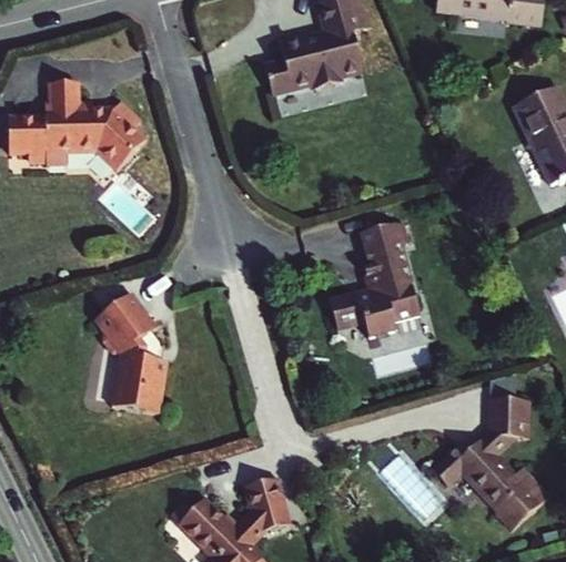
[(314,83),(315,87),(342,80),(340,75),(362,70),(351,31),(365,28),(361,10),(357,0),(319,0),(327,31),(317,33),(319,37),(305,40),(304,37),(281,43),(285,61),(266,65),(273,94),(314,83)]
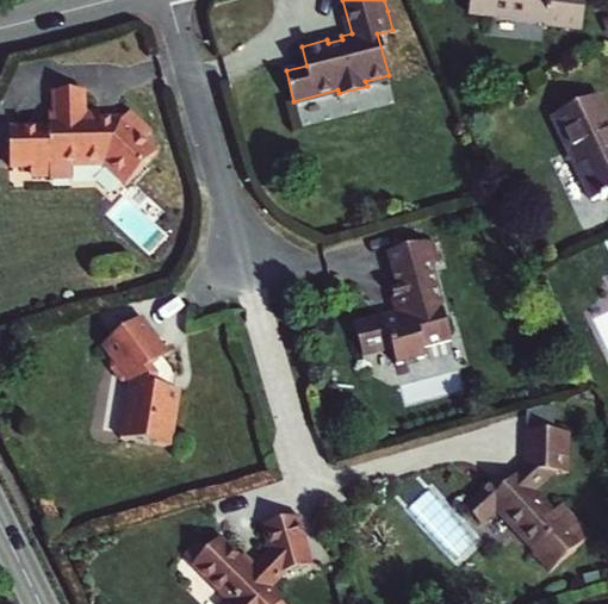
[(470,0),(470,5),(546,14),(546,17),(583,22),(585,0),(470,0)]
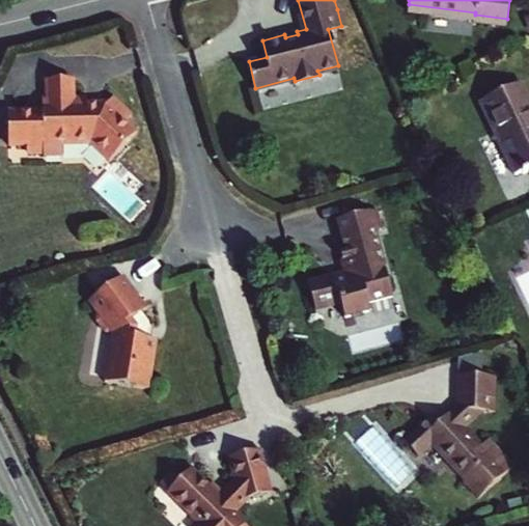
[(342,8),(337,9),(341,26),(346,24),(342,8)]
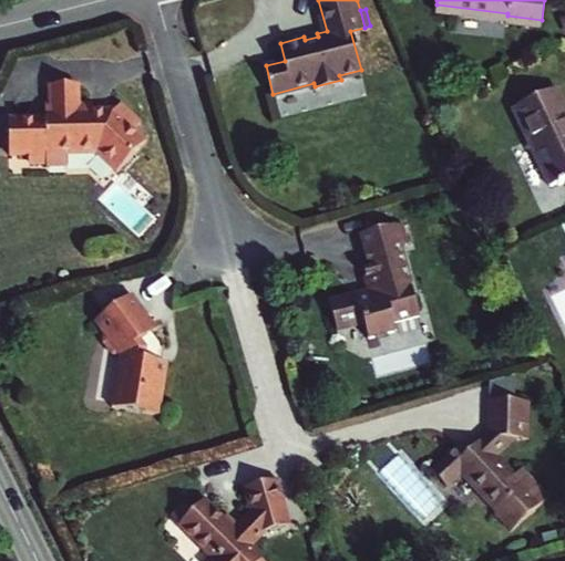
[(564,95),(558,82),(514,103),(552,184),(564,176),(564,95)]
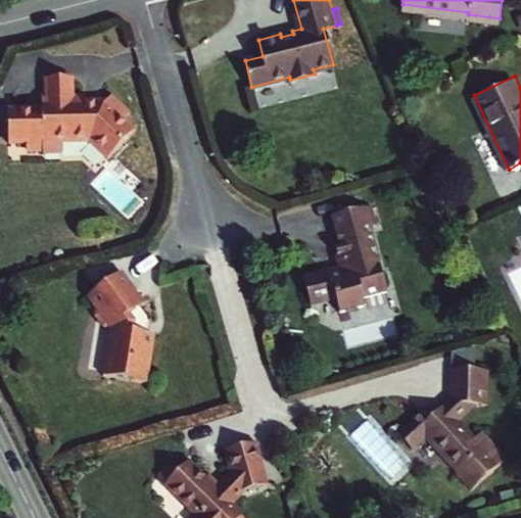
[(42,96),(42,107),(9,108),(10,141),(27,140),(27,146),(44,146),(44,151),(62,150),(61,140),(90,140),(108,158),(135,131),(125,120),(130,113),(112,95),(104,104),(101,101),(86,102),(86,96),(74,96),(73,77),(47,78),(48,96),(42,96)]
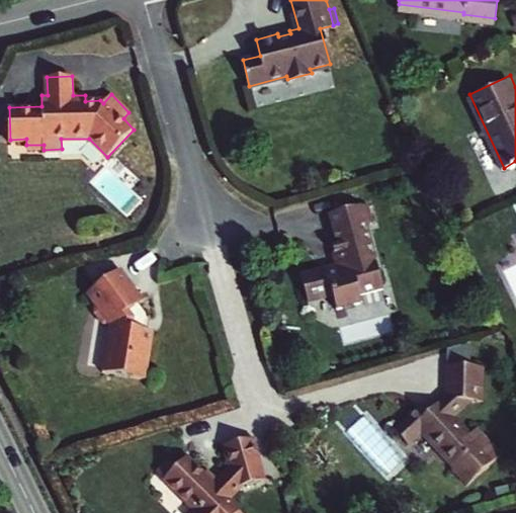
[(368,221),(376,219),(371,200),(333,210),(341,242),(336,244),(340,260),(341,263),(337,271),(330,267),(306,273),(313,298),(336,291),(340,306),(365,300),(362,291),(387,285),(385,280),(390,276),(385,265),(381,264),(368,221)]
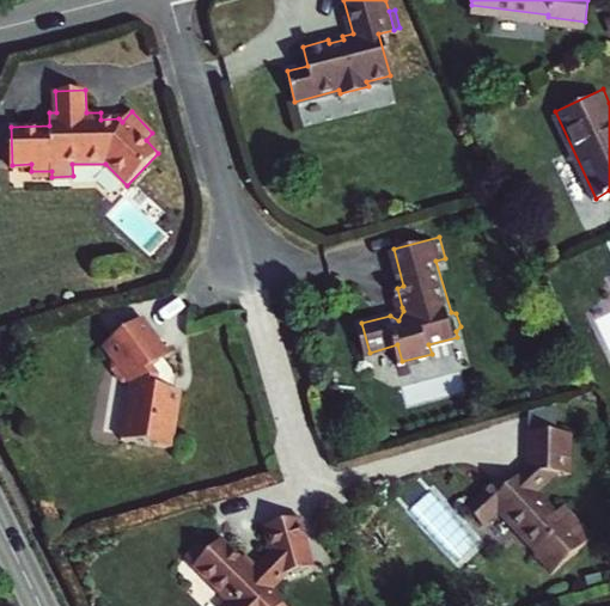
[(402,307),(360,319),(361,323),(390,316),(398,320),(403,311),(402,307)]
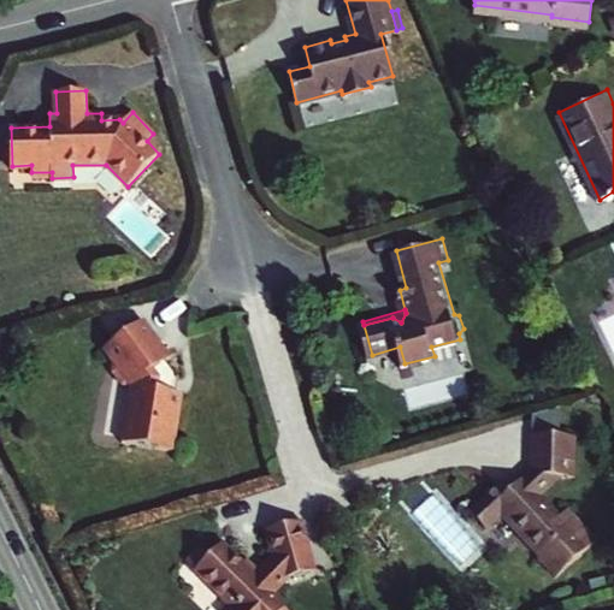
[(183,391),(178,391),(172,390),(175,372),(166,360),(171,355),(145,319),(104,348),(113,360),(112,371),(122,384),(131,385),(123,440),(175,448),(183,391)]
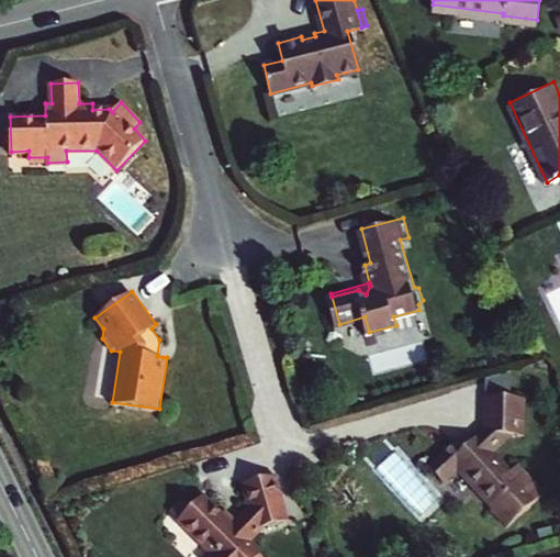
[(517,461),(511,467),(505,471),(495,460),(494,453),(489,447),(505,433),(512,433),(525,433),(525,394),(488,392),(486,426),(477,434),(477,439),(467,448),(465,445),(458,437),(440,454),(438,450),(428,459),(430,461),(428,464),(444,480),(458,467),(492,504),(491,507),(506,524),(544,490),(517,461)]
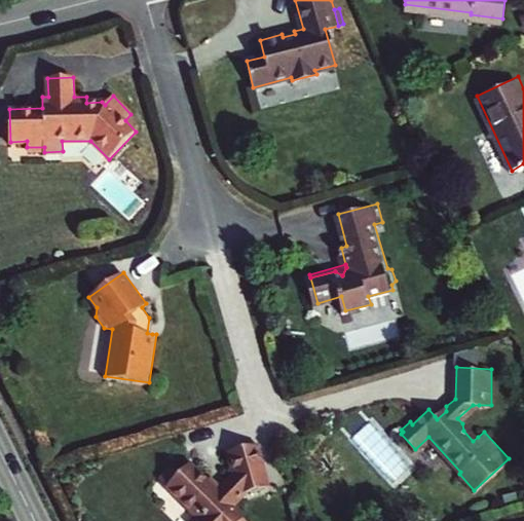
[(462,420),(479,405),(473,405),(457,418),(462,423),(463,431),(473,441),(478,437),(462,420)]
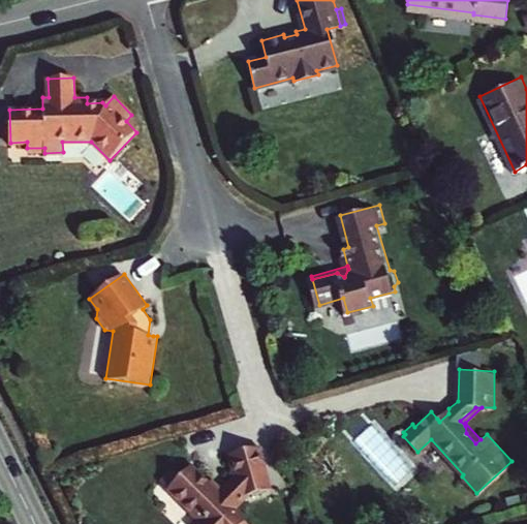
[(448,408),(437,419),(439,422),(448,413),(448,408)]
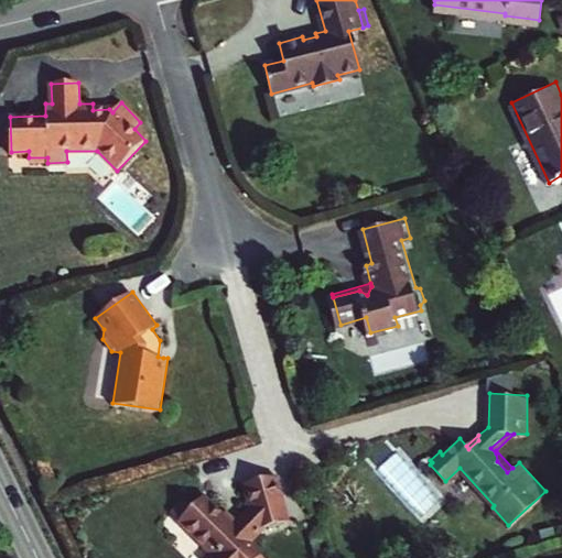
[(262,527),(290,518),(277,472),(244,481),(251,509),(238,523),(234,523),(203,495),(194,505),(186,496),(171,512),(215,555),(212,557),(265,557),(248,542),(262,527)]
